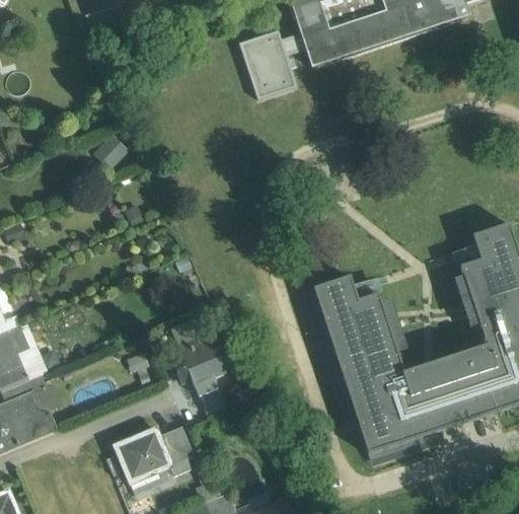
[(412,0),(399,4),(398,0),(289,0),(300,31),(305,48),(311,65),(469,13),(465,1),(468,0),(412,0)]
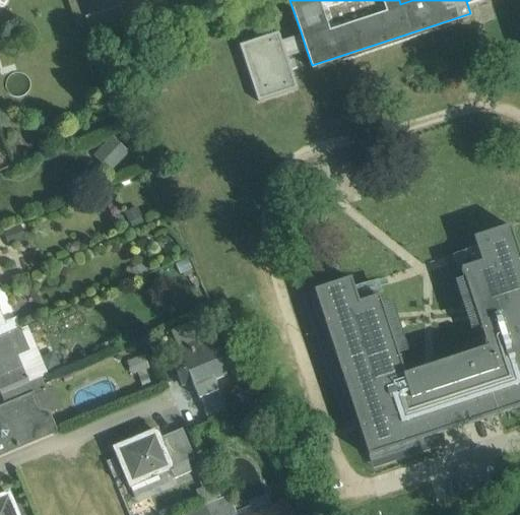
[(120,1),(84,13),(92,38),(128,26),(120,1)]
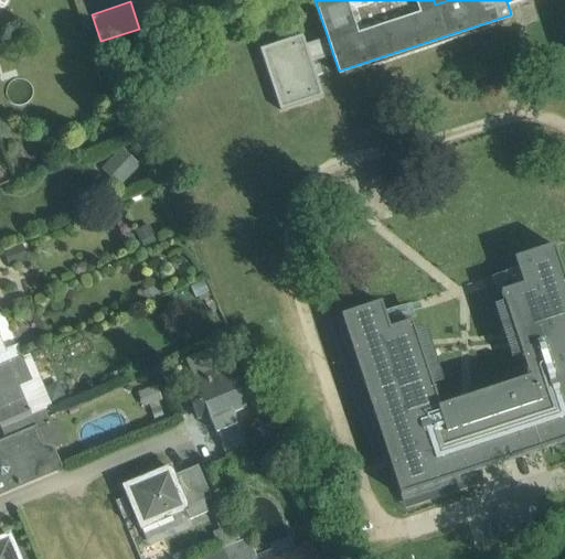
[(332,52),(327,34),(305,42),(301,32),(260,45),(280,105),(321,92),(310,58),(332,52)]
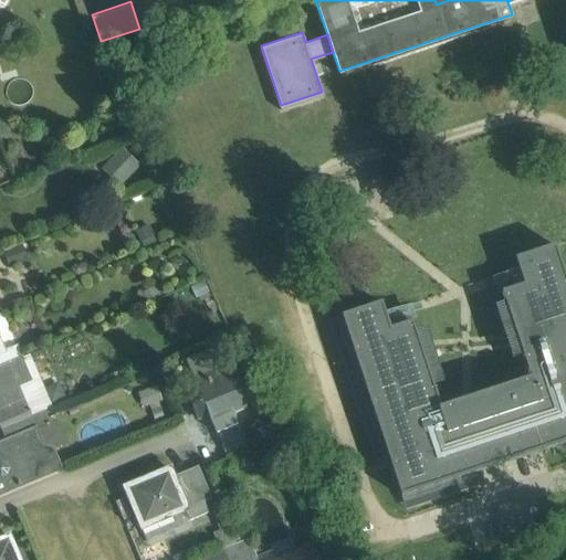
[(117,181),(140,161),(124,141),(101,161),(117,181)]
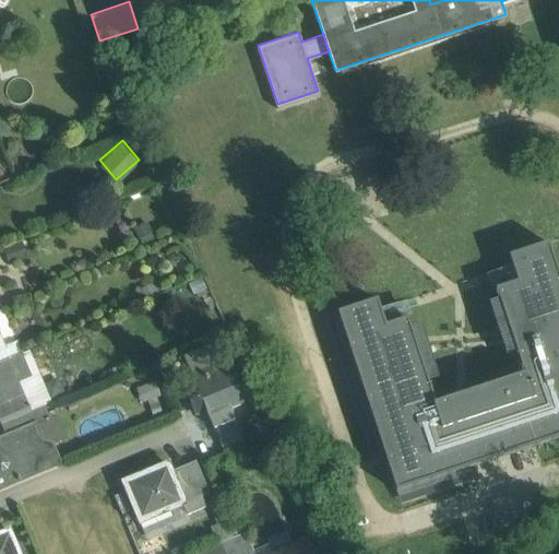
[(558,433),(558,271),(548,240),(510,252),(519,279),(496,286),(524,369),(435,399),(407,315),(384,322),(377,297),(339,309),(401,498),(471,475),(467,463),(558,433)]
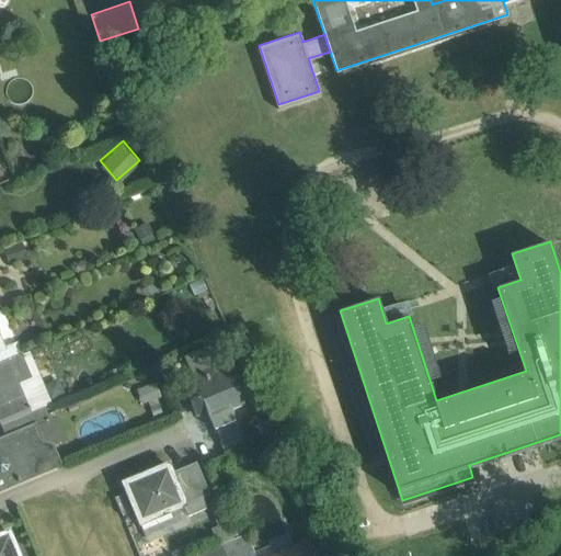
[(381,302),(385,316),(407,310),(402,296),(381,302)]
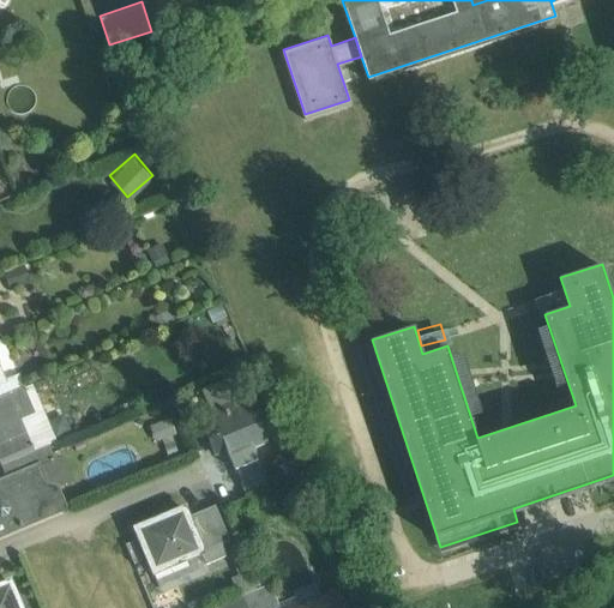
[(238,401),(227,375),(202,386),(212,411),(200,416),(214,447),(226,443),(236,469),(262,459),(256,444),(268,439),(250,396),(238,401)]
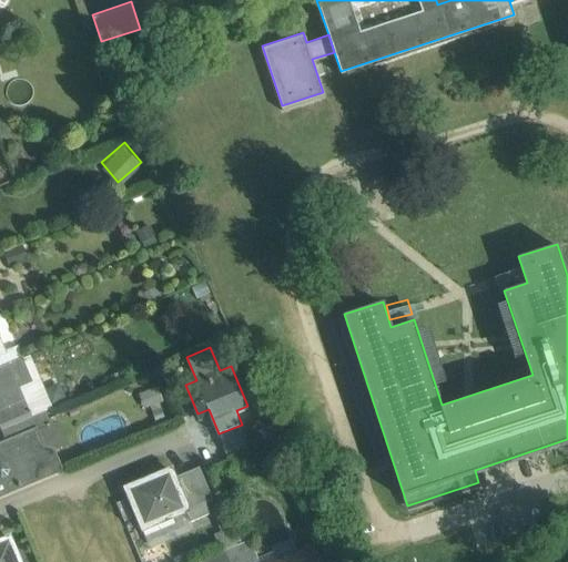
[(0,408),(24,398),(20,386),(33,380),(26,359),(0,369),(0,408)]
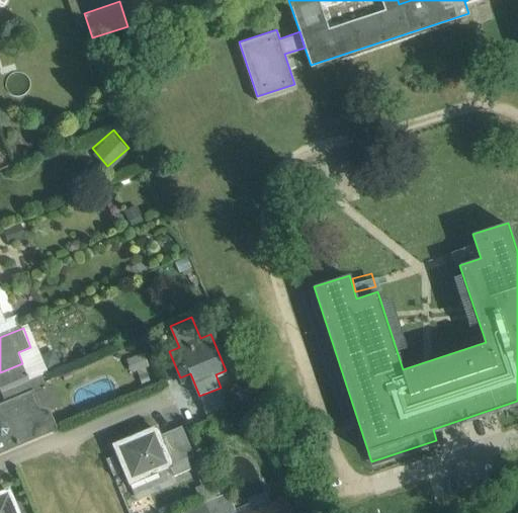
[(46,364),(59,359),(50,338),(37,344),(46,364)]
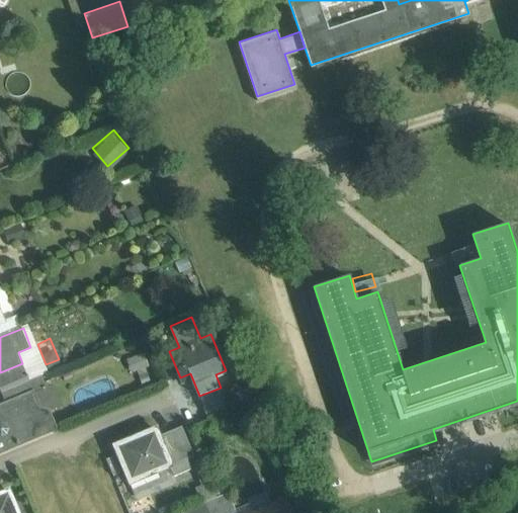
[(22,363),(0,372),(0,385),(26,373),(22,363)]
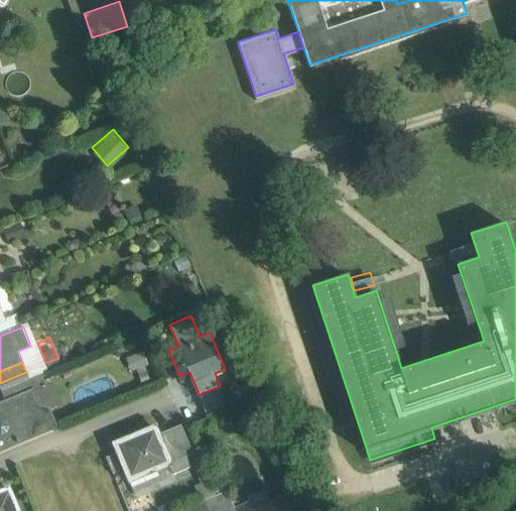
[(41,371),(1,387),(5,398),(32,387),(32,388),(46,383),(41,371)]
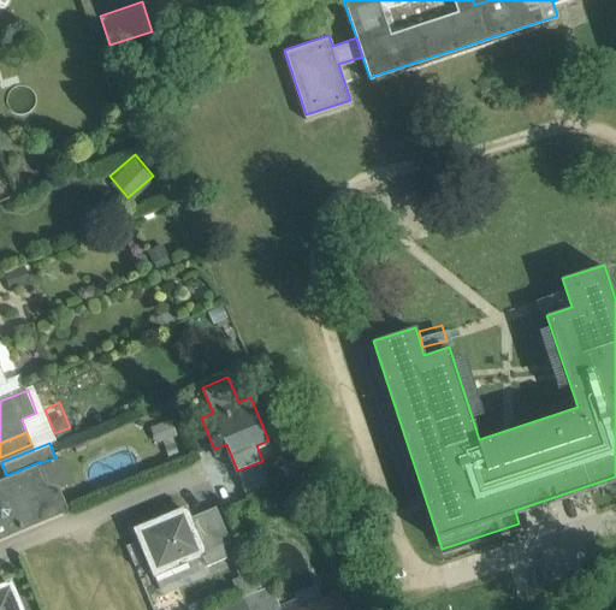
[(6,475),(0,478),(0,536),(66,508),(57,485),(46,480),(39,463),(39,462),(6,475)]
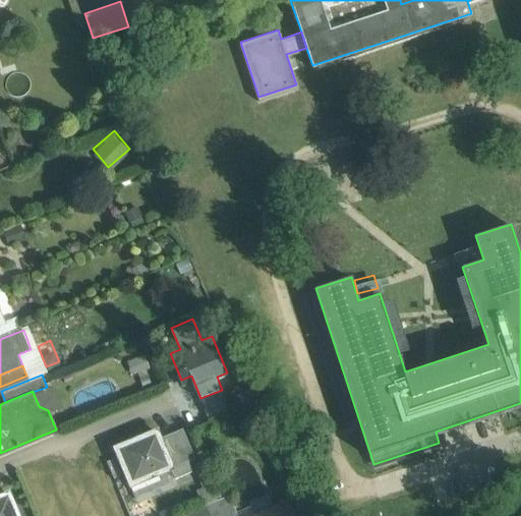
[(182,425),(160,435),(172,465),(195,456),(182,425)]
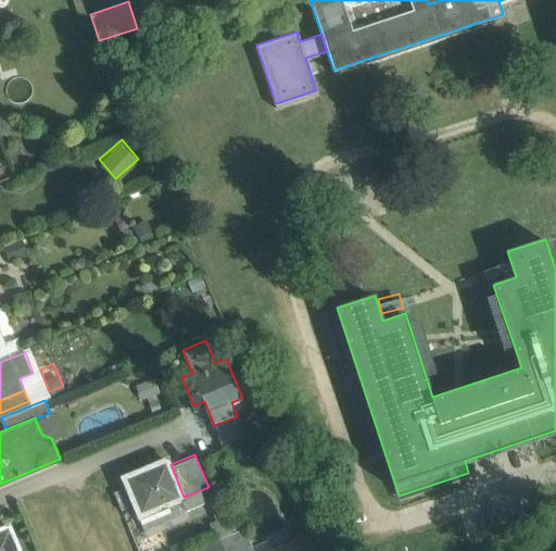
[(167,456),(122,475),(139,516),(185,498),(184,497),(171,464),(167,456)]
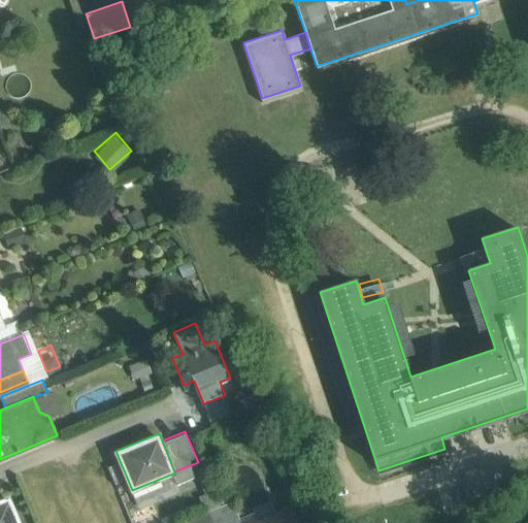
[(213,490),(201,495),(207,510),(220,504),(213,490)]
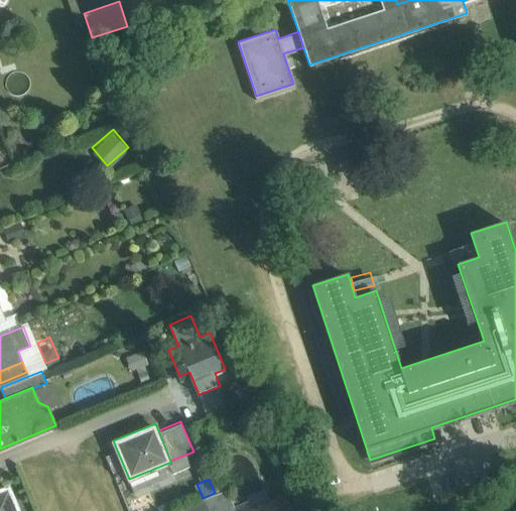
[(0,510),(19,510),(9,485),(0,488),(0,510)]
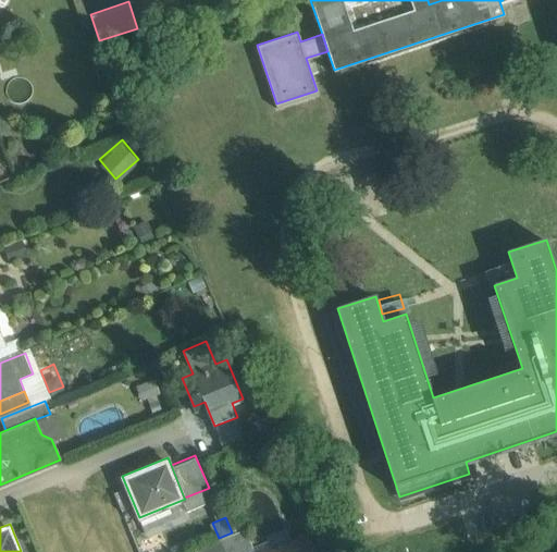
[(257,551),(247,526),(232,532),(239,551),(257,551)]
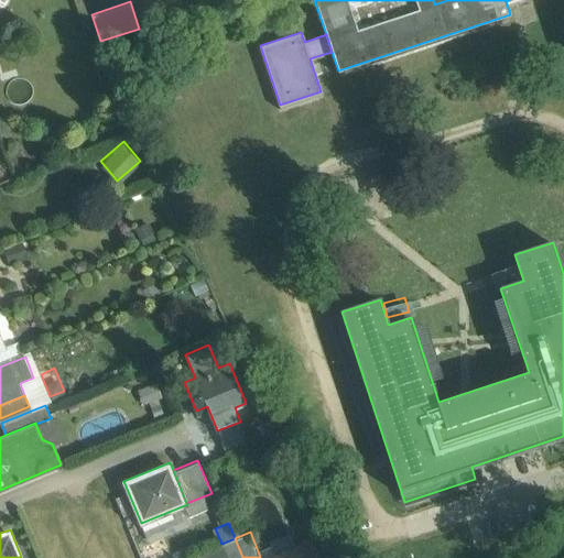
[(242,557),(235,538),(221,544),(220,544),(226,557),(242,557)]
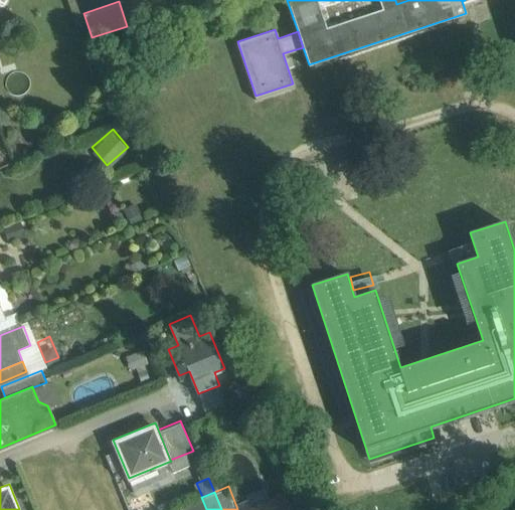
[(292,509),(286,494),(246,509),(292,509)]
